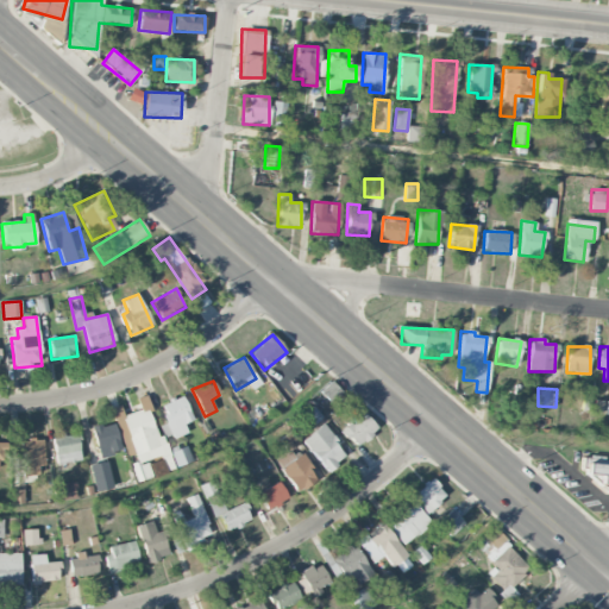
[(183,425),(193,420),(182,395),(159,405),(167,422),(159,426),(165,440),(187,432),(183,425)]
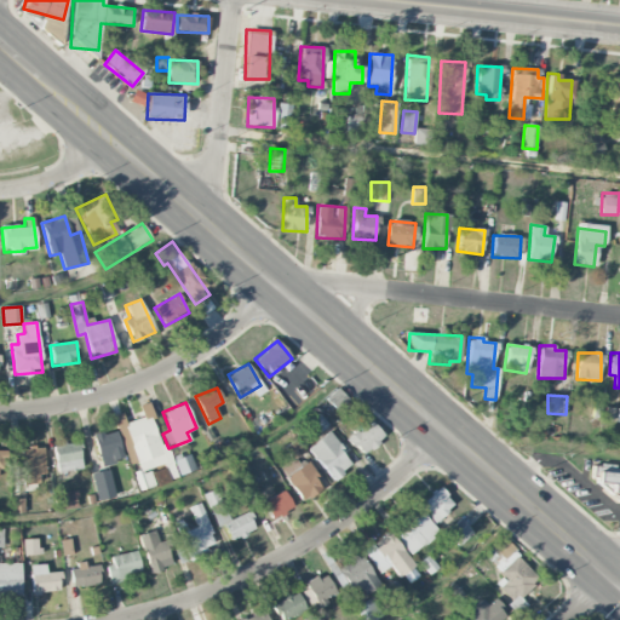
[(172,461),(166,443),(161,446),(148,405),(139,407),(143,418),(125,424),(139,470),(133,472),(139,491),(155,487),(149,469),(172,461)]
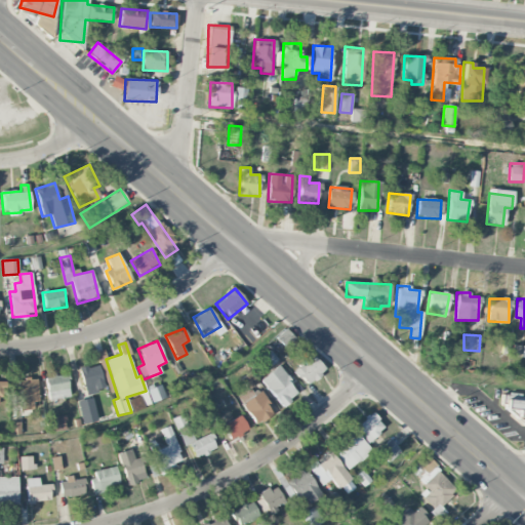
[(295,372),(308,386),(325,369),(313,356),(295,372)]
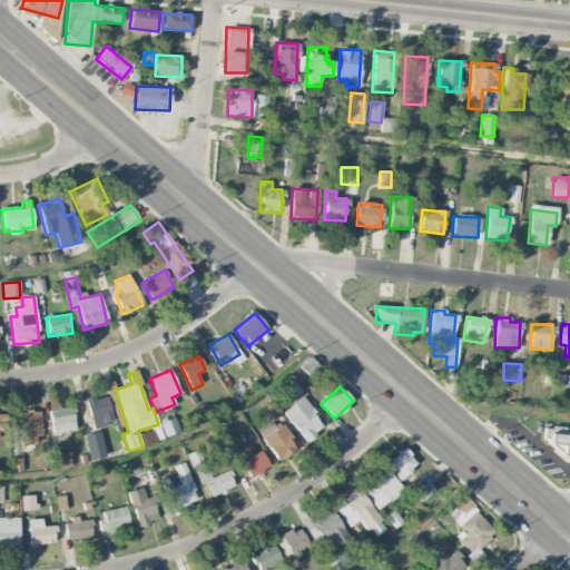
[(85,401),(94,429),(115,422),(106,394),(85,401)]
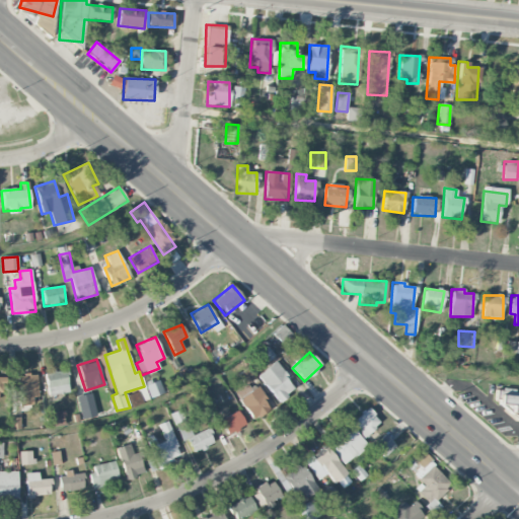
[(278,402),(295,389),(275,362),(257,374),(278,402)]
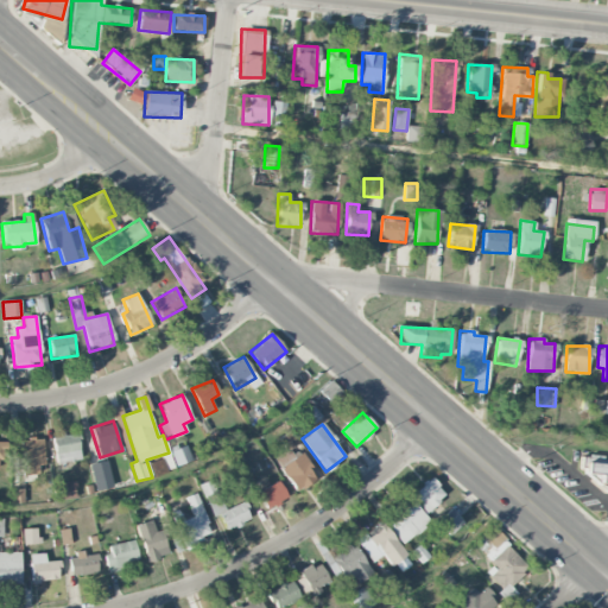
[(52,436),(56,463),(80,461),(77,434),(52,436)]
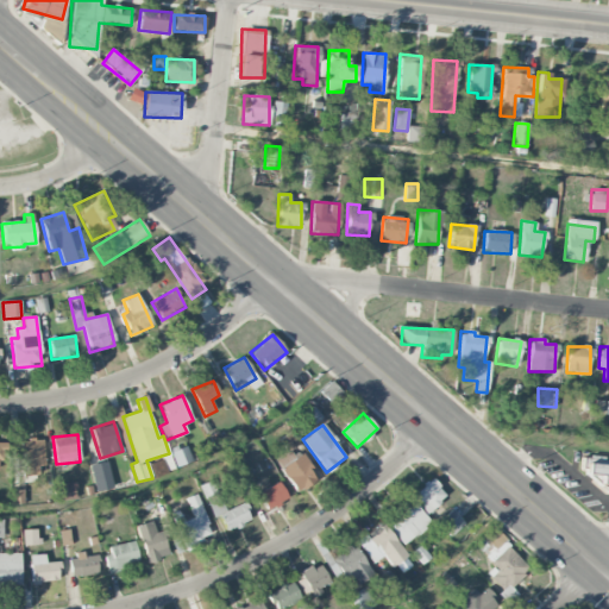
[(38,476),(38,466),(44,466),(43,439),(20,440),(22,476),(38,476)]
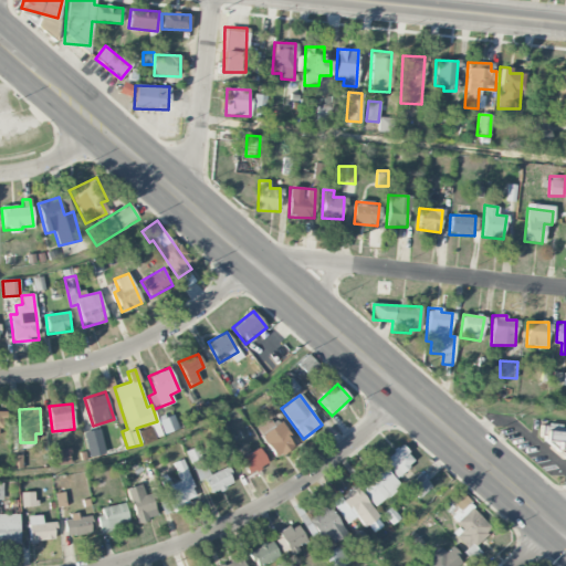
[(137,430),(143,443),(178,429),(173,416),(137,430)]
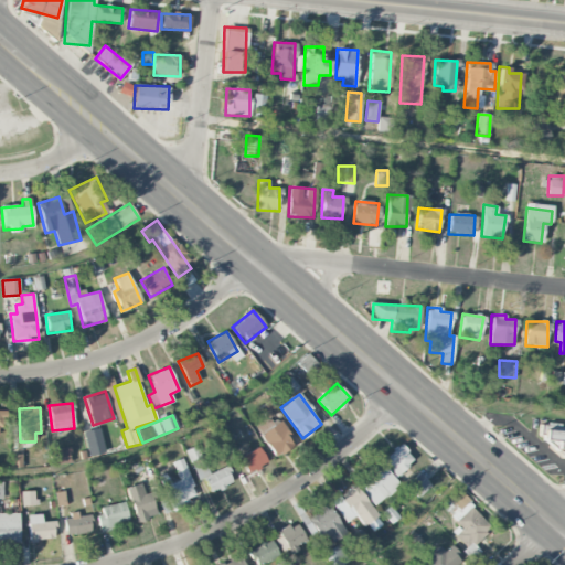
[(295,445),(280,422),(273,425),(269,418),(255,427),(275,458),(295,445)]
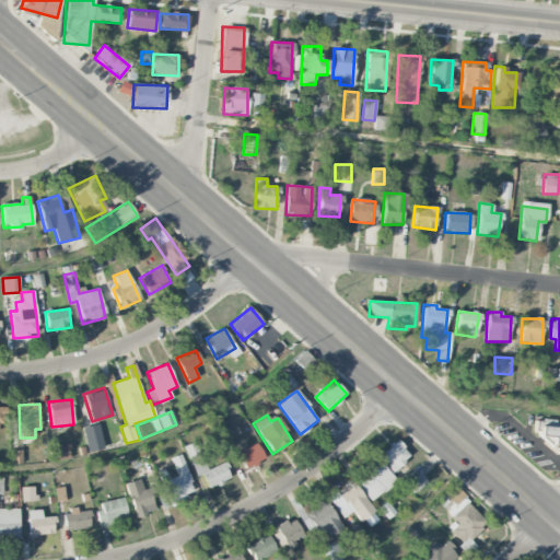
[(559,451),(559,428),(558,429),(558,423),(535,422),(534,434),(551,434),(551,444),(558,444),(557,451),(559,451)]
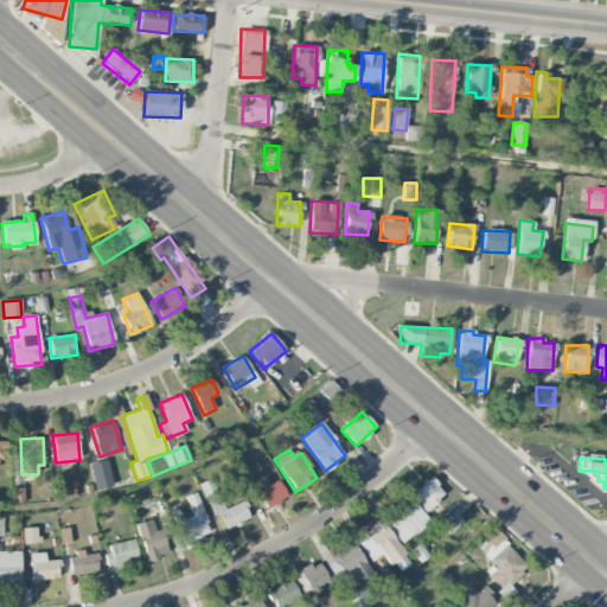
[(114,486),(107,460),(89,464),(95,491),(114,486)]
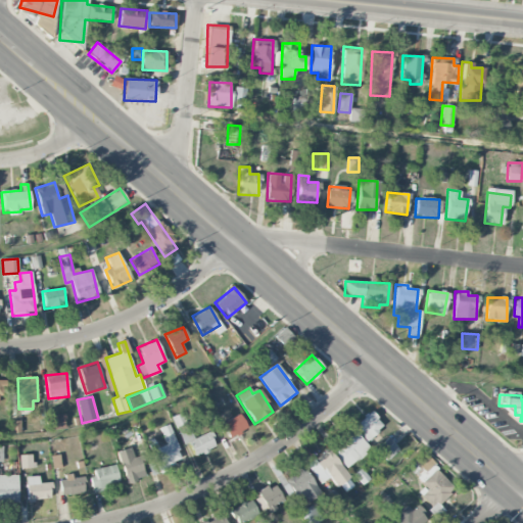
[(354,425),(367,439),(383,426),(370,411),(354,425)]
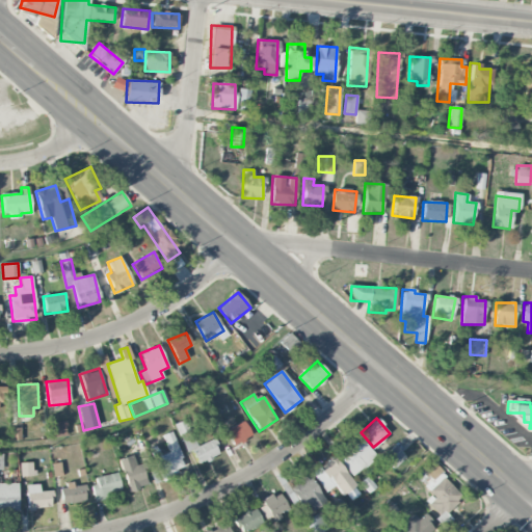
[(48,437),(67,436),(65,422),(46,423),(48,437)]
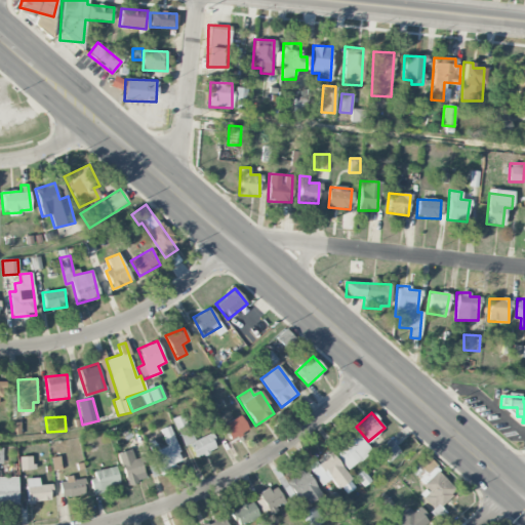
[(219,427),(228,441),(248,431),(240,416),(219,427)]
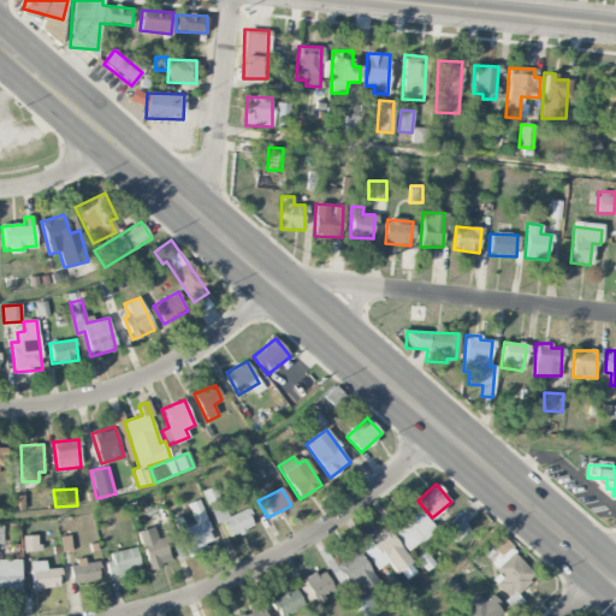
[(13,510),(23,510),(23,496),(13,497),(13,510)]
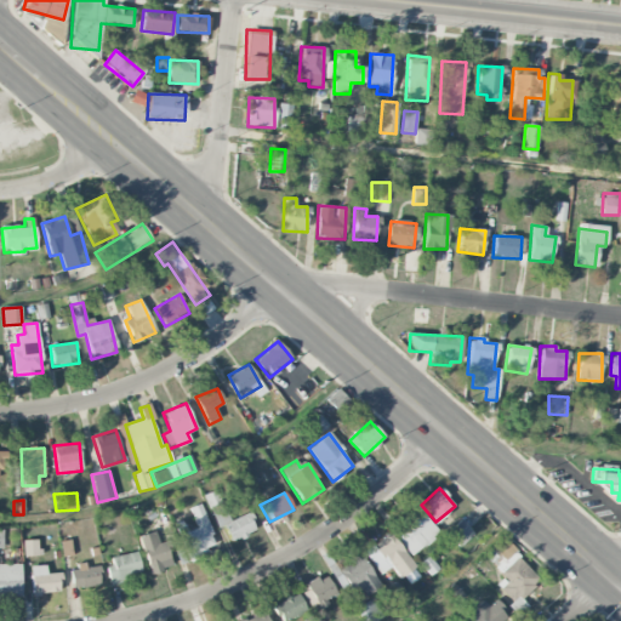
[(406,530),(397,537),(411,556),(438,533),(416,507),(399,522),(406,530)]
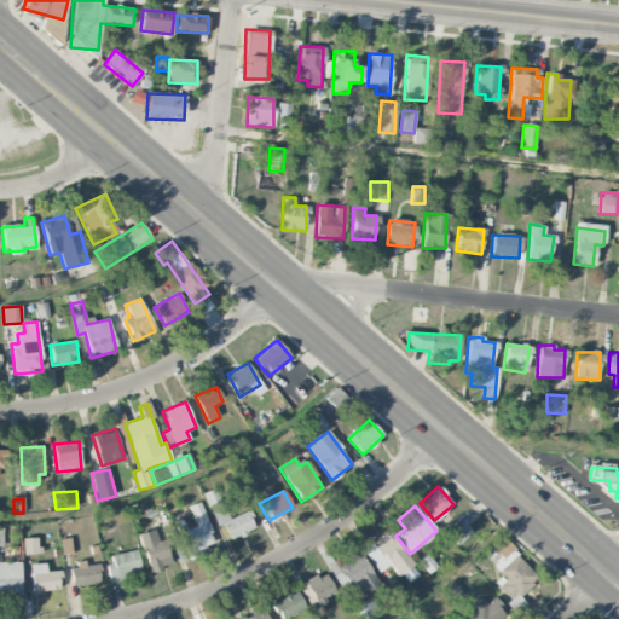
[(190,556),(217,545),(202,513),(192,516),(197,526),(180,533),(190,556)]
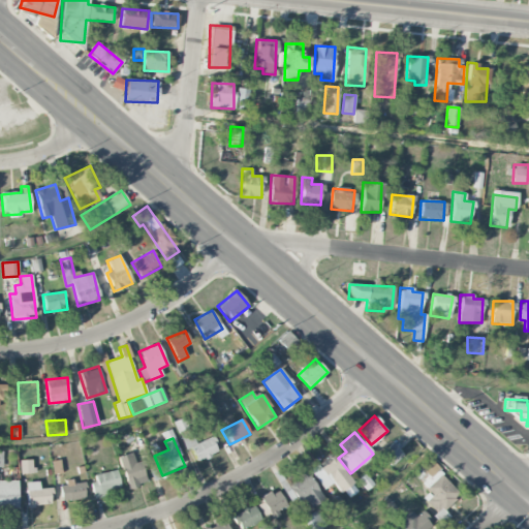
[(404,455),(393,442),(379,455),(392,467),(404,455)]
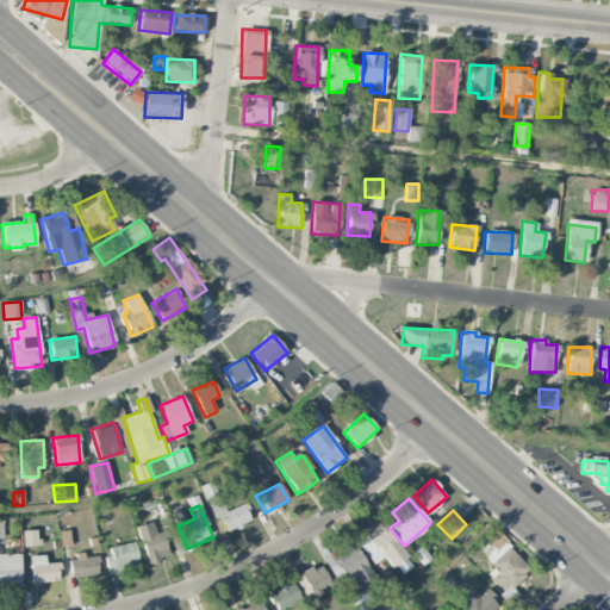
[(138,526),(147,562),(168,558),(163,531),(155,533),(153,522),(138,526)]
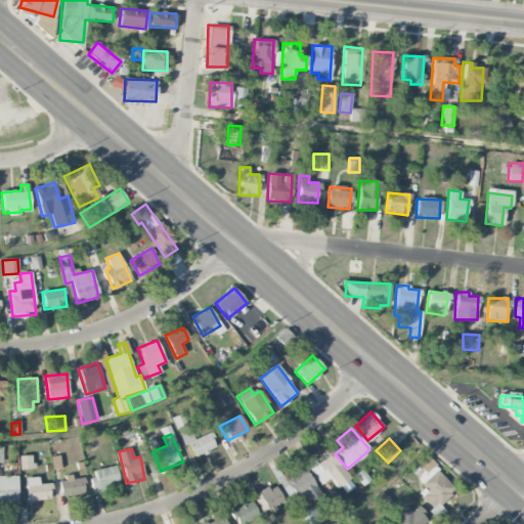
[(329,450),(307,466),(321,485),(332,477),(343,493),(354,486),(329,450)]
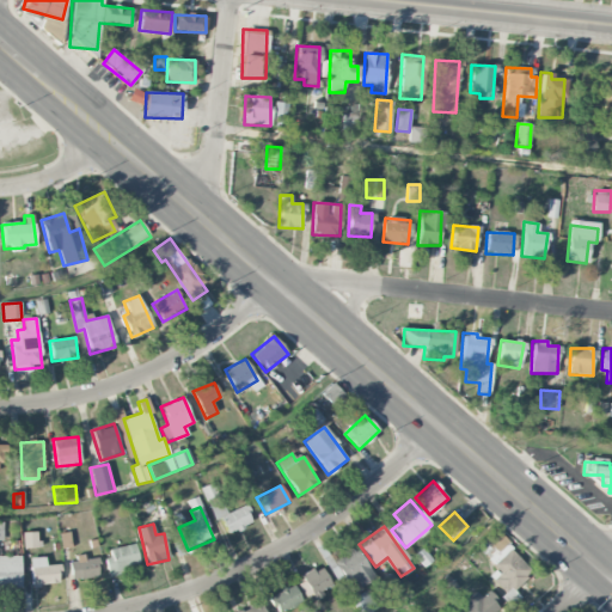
[(497,569),(490,576),(508,595),(533,571),(495,530),(477,546),(497,569)]
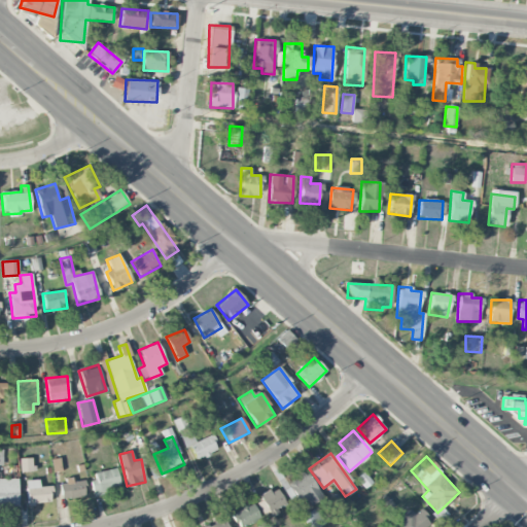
[(21,471),(32,471),(31,458),(20,459),(21,471)]
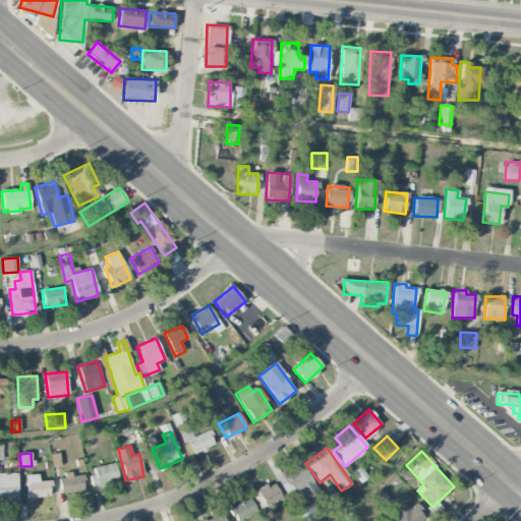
[(52,467),(60,466),(59,454),(51,454),(52,467)]
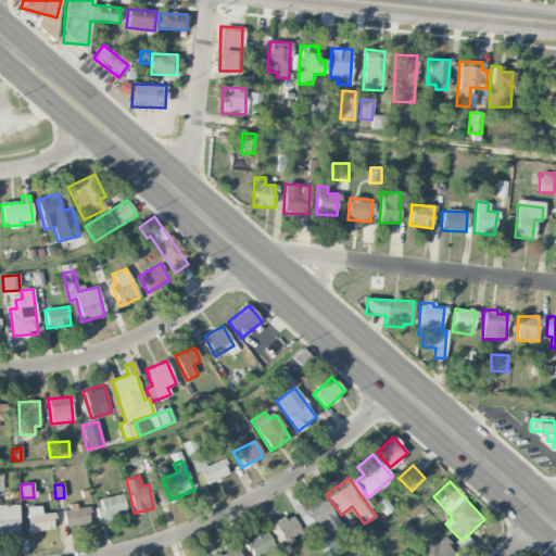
[(100,523),(112,521),(111,515),(127,512),(123,494),(96,500),(100,523)]
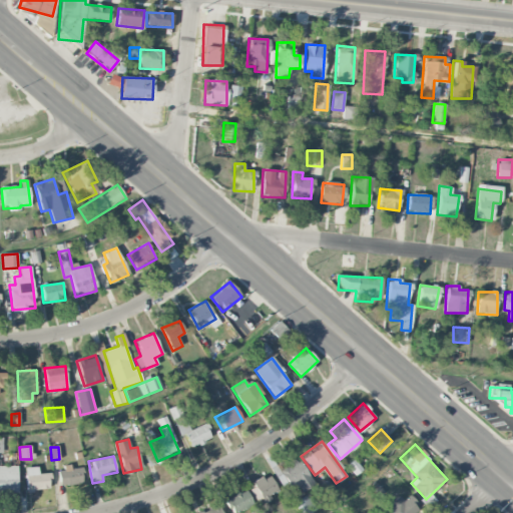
[(292,493),(312,483),(300,459),(280,469),(292,493)]
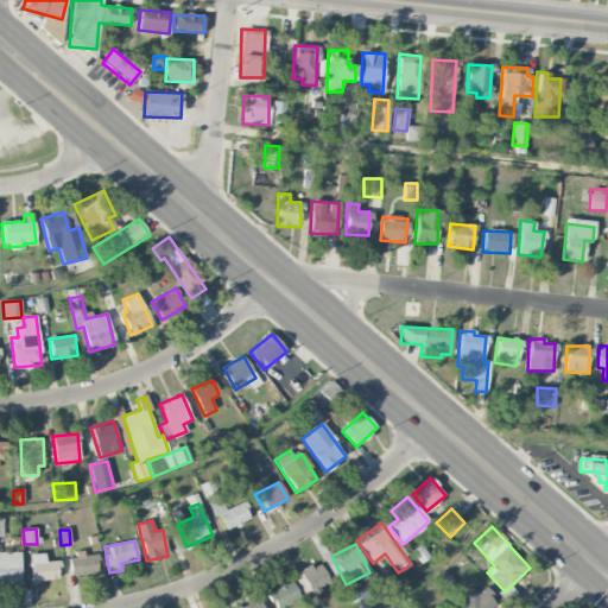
[(20,552),(0,552),(0,584),(21,584),(20,552)]
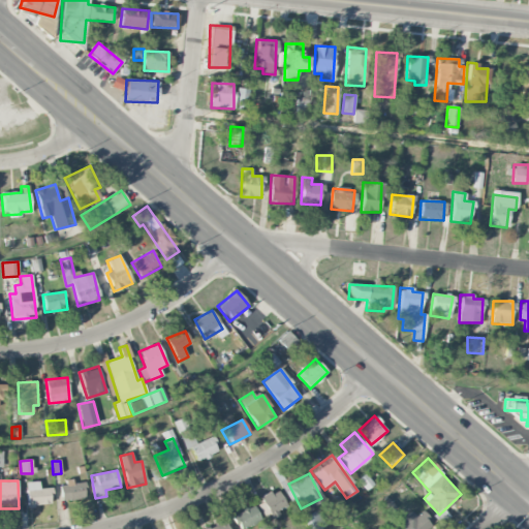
[(84,480),(60,485),(62,502),(86,498),(84,480)]
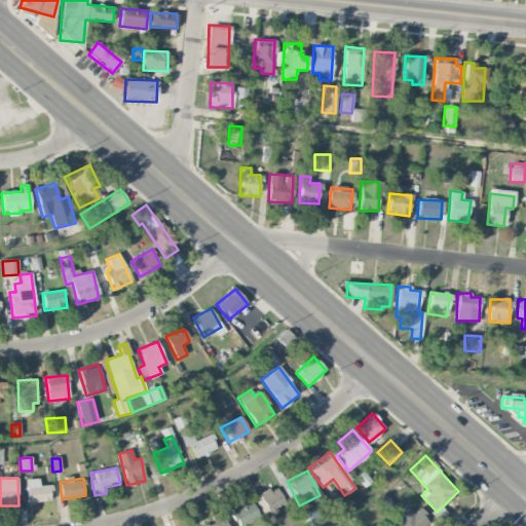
[(39,486),(39,479),(26,480),(27,502),(51,501),(50,485),(39,486)]
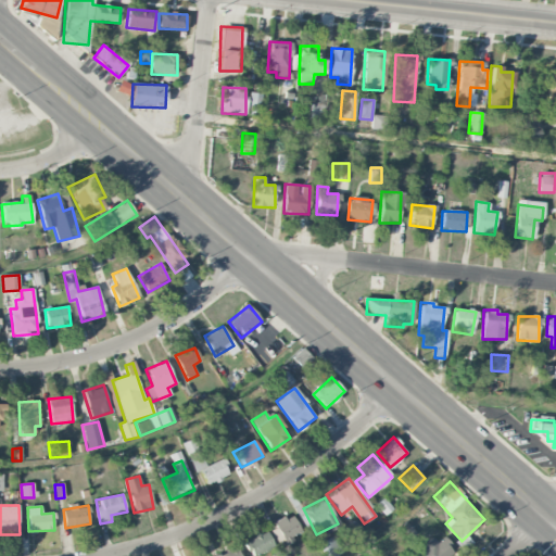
[(302,532),(291,514),(274,523),(286,543),(302,532)]
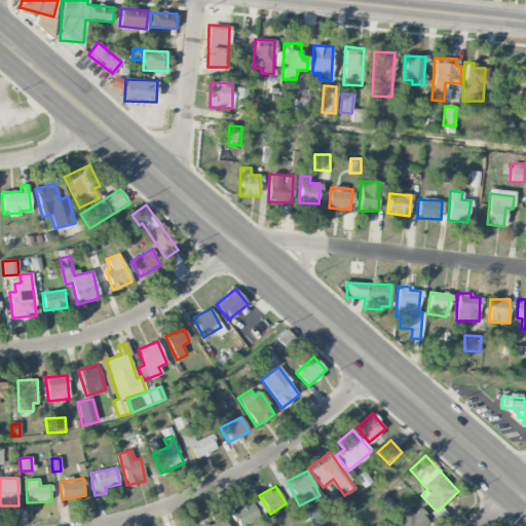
[(237,525),(239,525),(259,518),(253,503),(231,513),(237,525)]
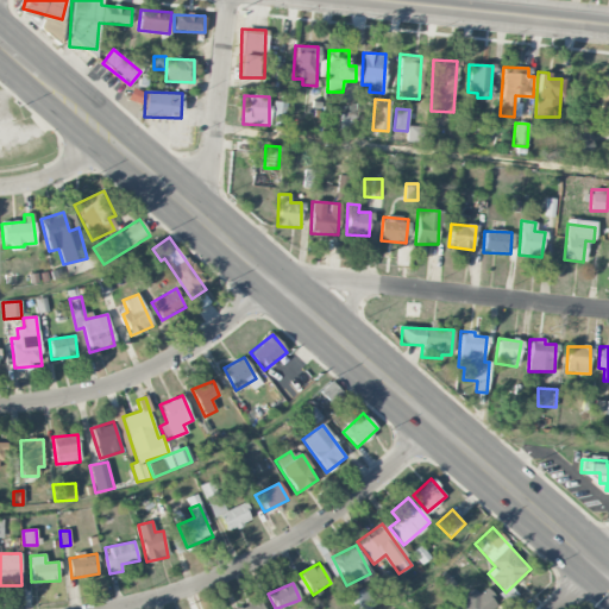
[(349,597),(356,608),(364,608),(375,603),(364,588),(349,597)]
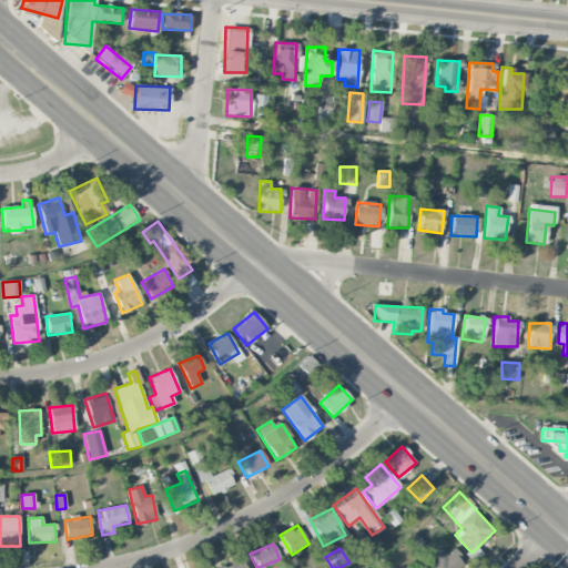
[(453,549),(447,555),(440,548),(426,561),(432,567),(458,567),(465,563),(453,549)]
